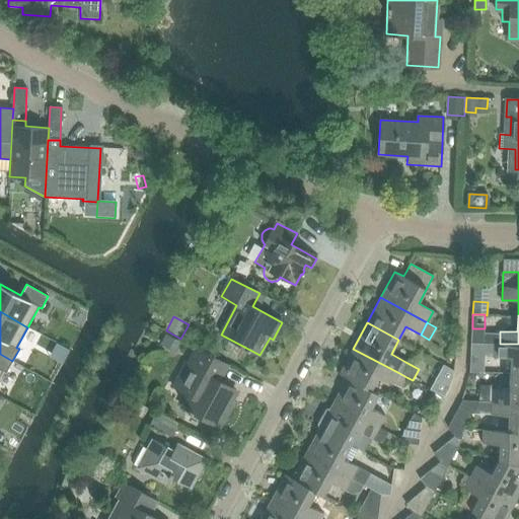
[(165,336),(160,346),(174,353),(179,343),(165,336)]
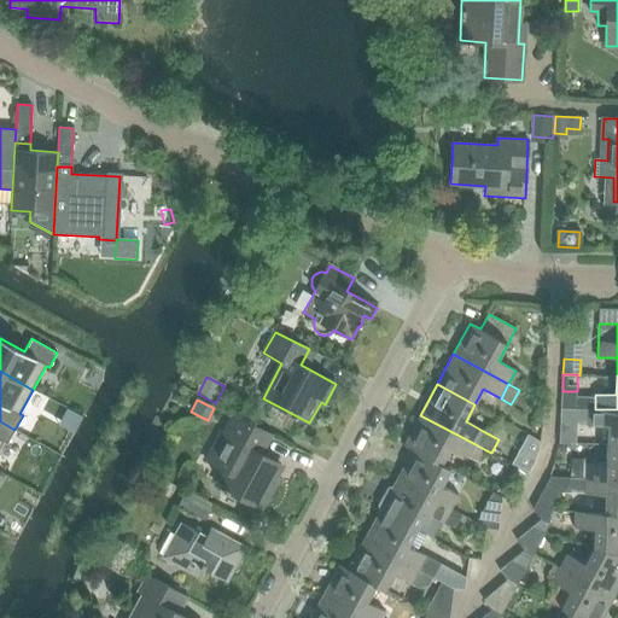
[(588,421),(588,409),(561,409),(561,421),(588,421)]
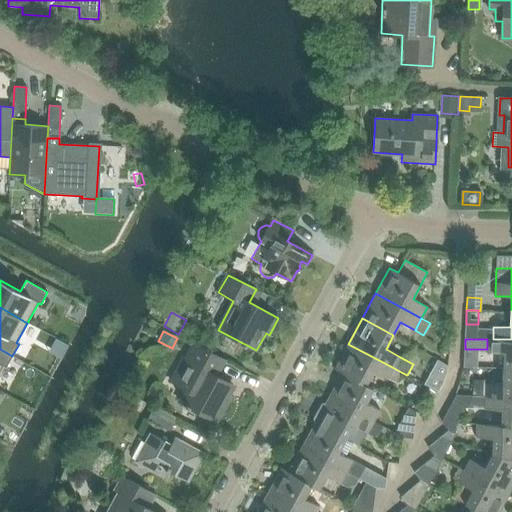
[(503,353),(503,368),(511,368),(511,339),(493,339),(487,339),(487,349),(486,353),(503,353)]
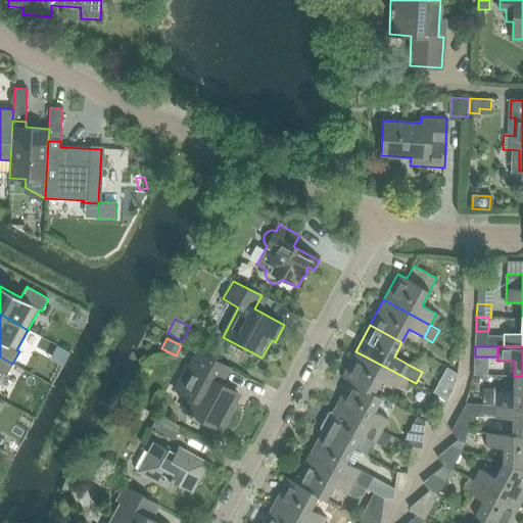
[(230,368),(197,350),(188,367),(187,366),(174,389),(188,397),(182,409),(222,430),(234,407),(228,403),(234,392),(221,385),(230,368)]
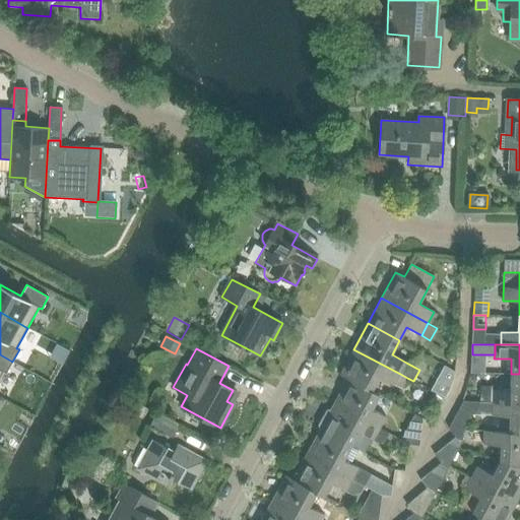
[(348,359),(339,375),(346,379),(372,392),(372,391),(379,378),(394,386),(394,385),(401,389),(407,378),(400,374),(353,349),(348,359)]
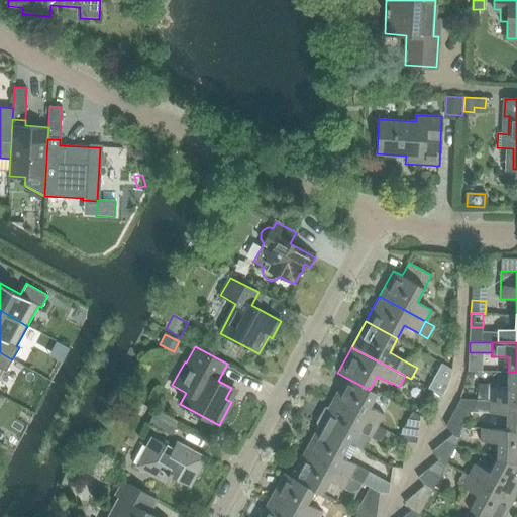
[(0,376),(3,370),(6,372),(12,359),(0,352),(0,376)]
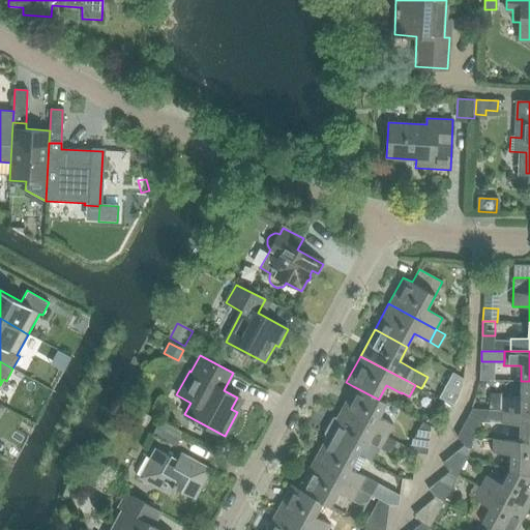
[(502,396),(502,410),(529,411),(529,381),(521,381),(520,398),(502,396)]
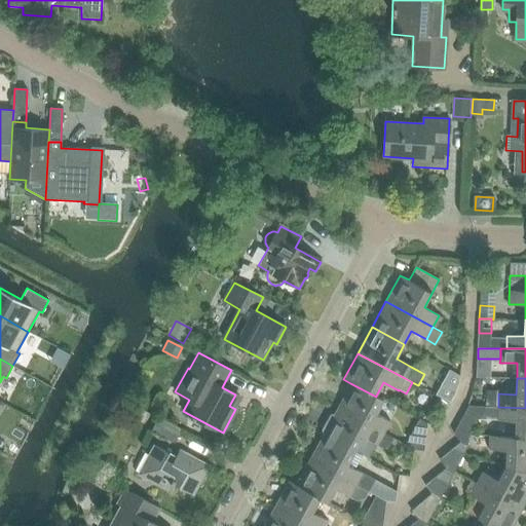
[(350,383),(337,408),(384,434),(390,422),(376,414),(383,400),(376,396),(376,397),(350,383)]
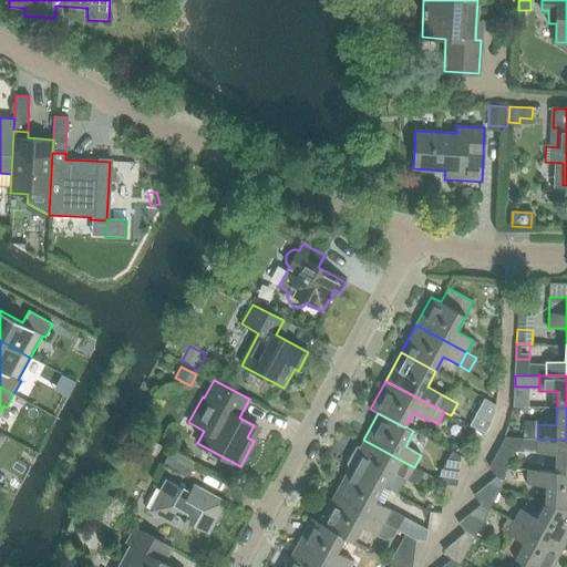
[(524,420),(523,436),(534,437),(535,420),(524,420)]
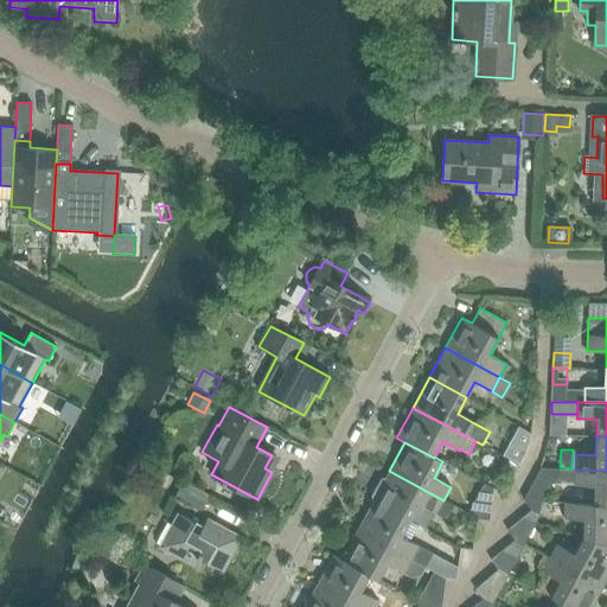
[(508,461),(502,472),(509,477),(516,466),(508,461)]
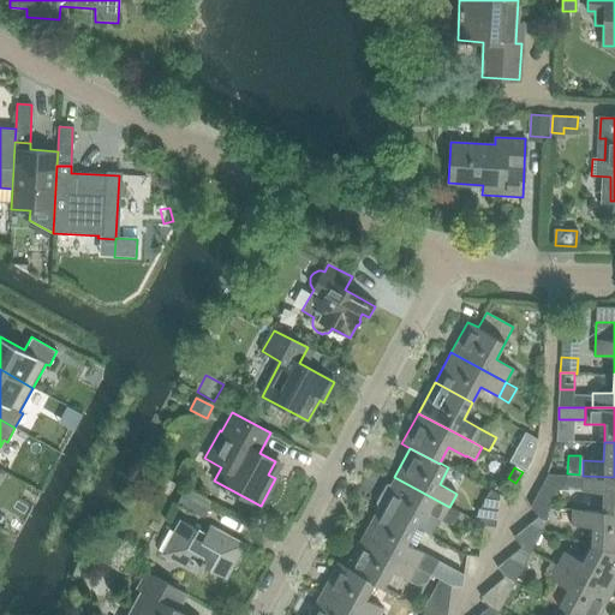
[(548,476),(544,481),(560,489),(567,476),(548,476)]
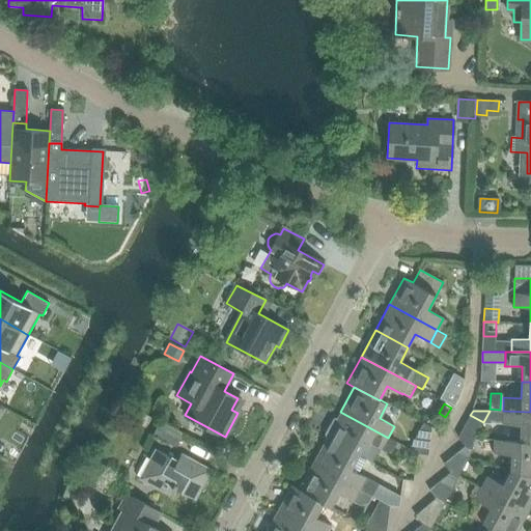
[(520,425),(520,441),(530,441),(530,412),(503,411),(502,424),(520,425)]
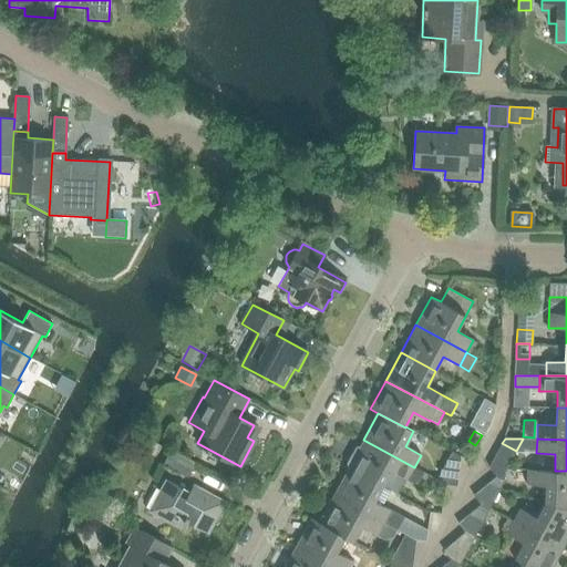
[(363,440),(348,467),(383,486),(391,472),(406,481),(413,484),(416,483),(422,472),(414,467),(363,440)]
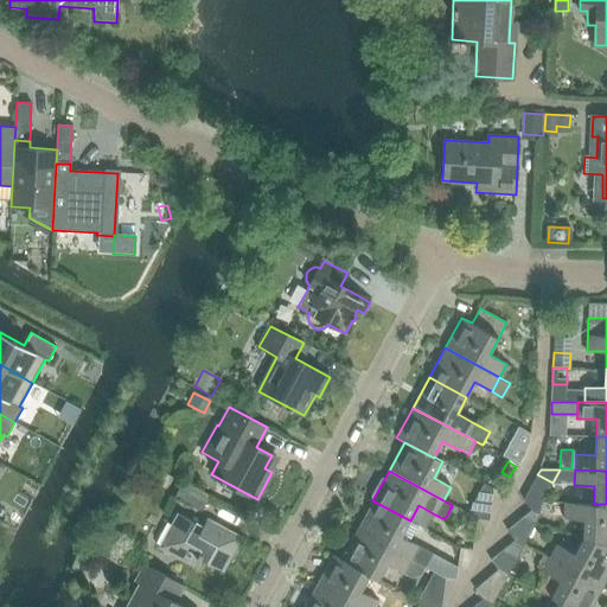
[(523,502),(531,511),(536,513),(553,483),(537,474),(523,502)]
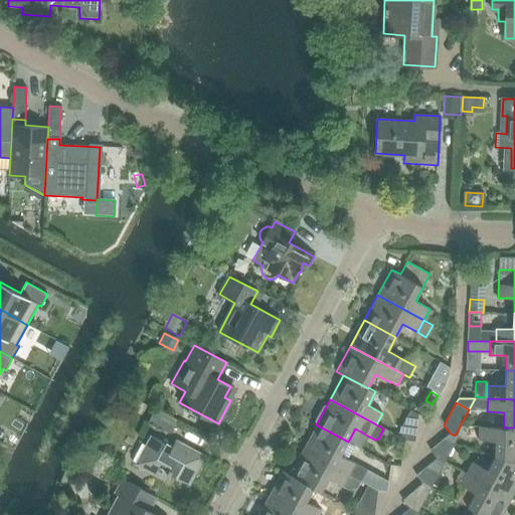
[(148,421),(170,434),(177,421),(154,409),(148,421)]
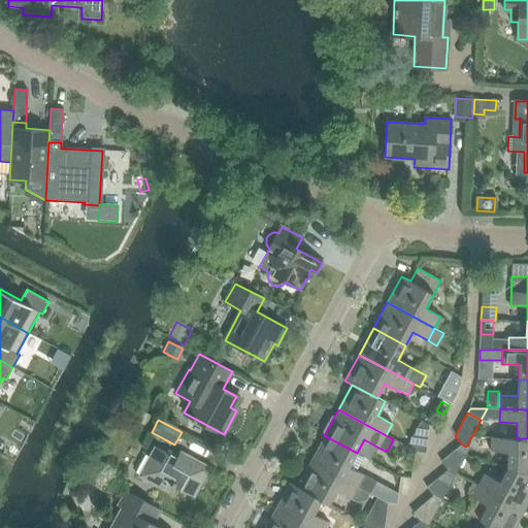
[(406,448),(415,452),(426,453),(429,426),(421,421),(406,448)]
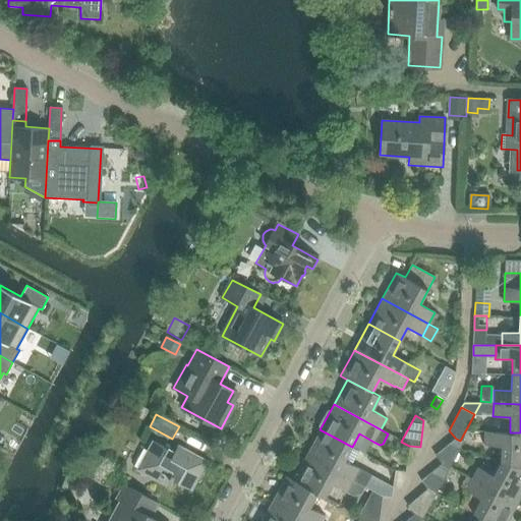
[(320,429),(305,455),(352,480),(365,486),(371,475),(359,468),(351,464),(358,451),(352,447),(320,429)]
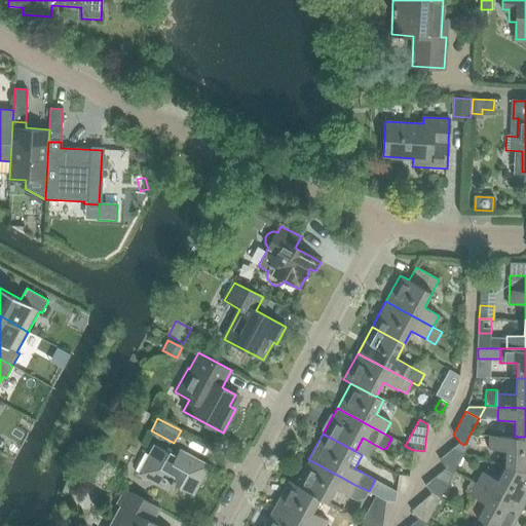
[(505,450),(505,465),(525,472),(525,437),(515,437),(489,436),(489,450),(505,450)]
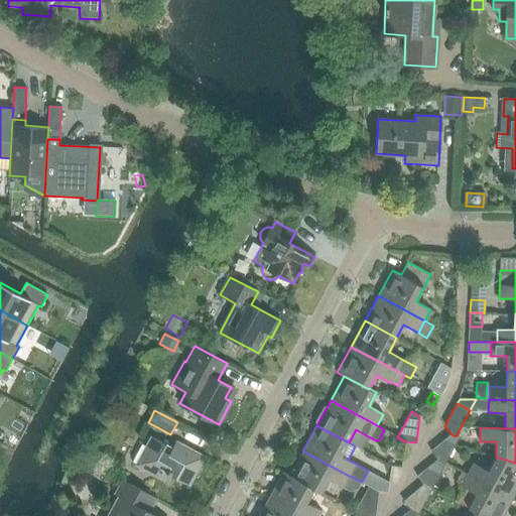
[(430,450),(437,458),(445,463),(459,437),(456,436),(452,434),(430,450)]
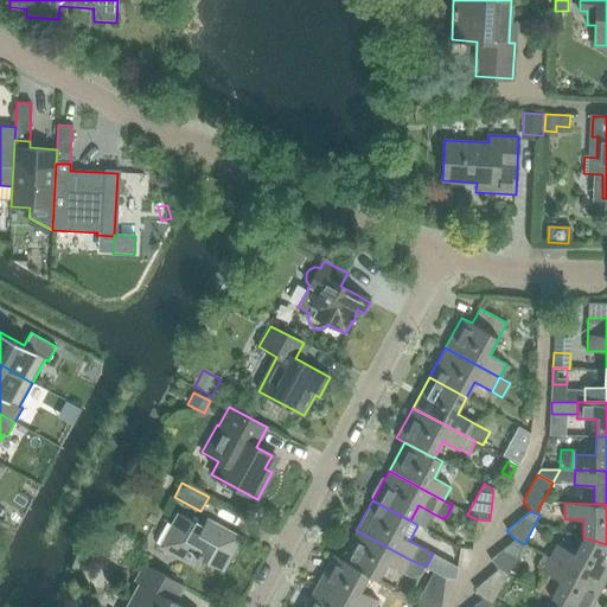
[(177,512),(158,548),(192,567),(197,558),(223,572),(242,537),(208,518),(203,526),(177,512)]
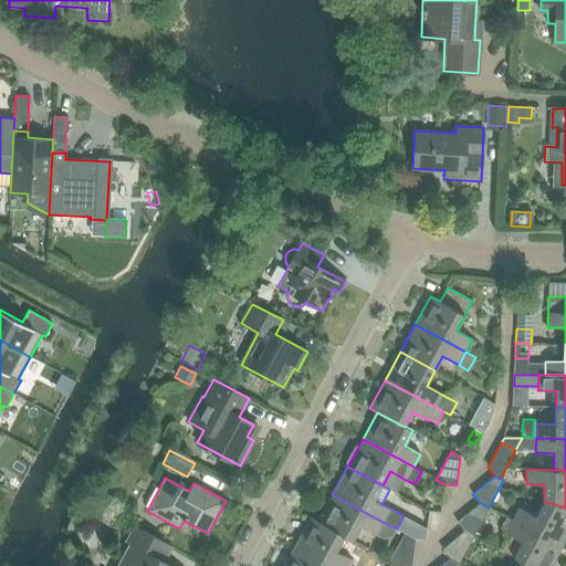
[(332,494),(317,522),(344,536),(344,537),(352,542),(360,526),(376,534),(383,522),(332,494)]
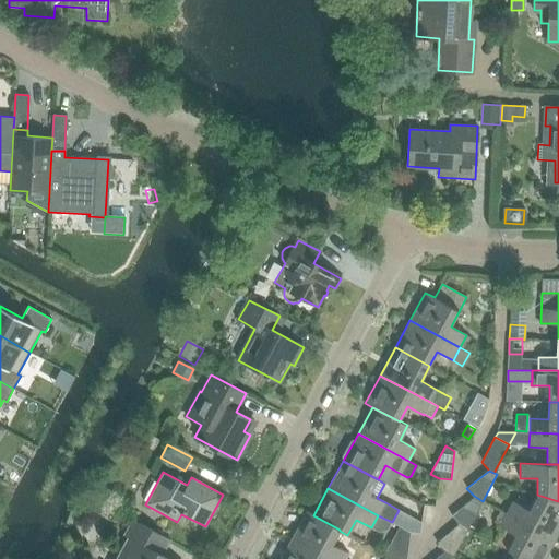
[(512,501),(506,514),(556,540),(558,535),(558,501),(537,495),(528,510),(512,501)]
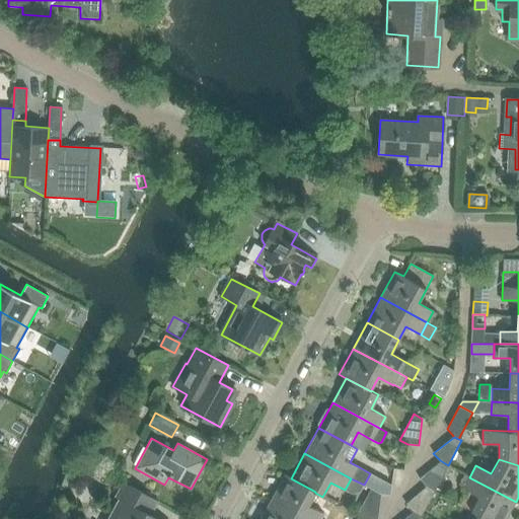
[(420,477),(428,486),(435,490),(448,465),(440,460),(420,477)]
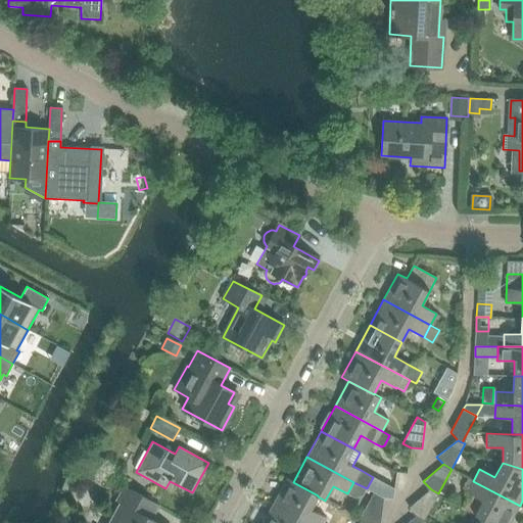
[(286,477),(272,504),(306,522),(322,522),(325,518),(311,510),(318,496),(318,495),(293,482),(286,477)]
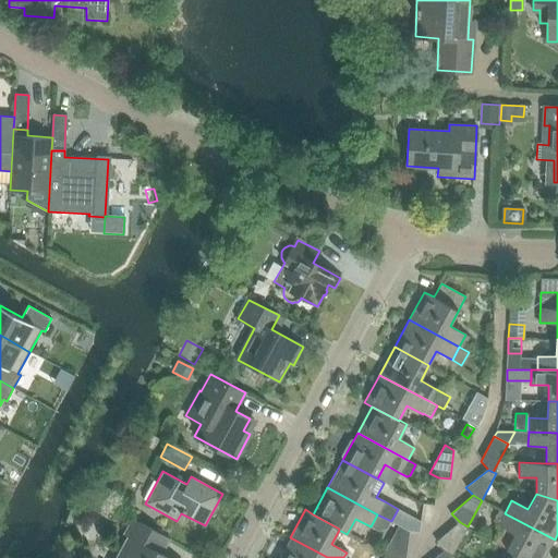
[(506,549),(513,553),(522,557),(545,557),(555,540),(505,513),(498,525),(514,534),(506,549)]
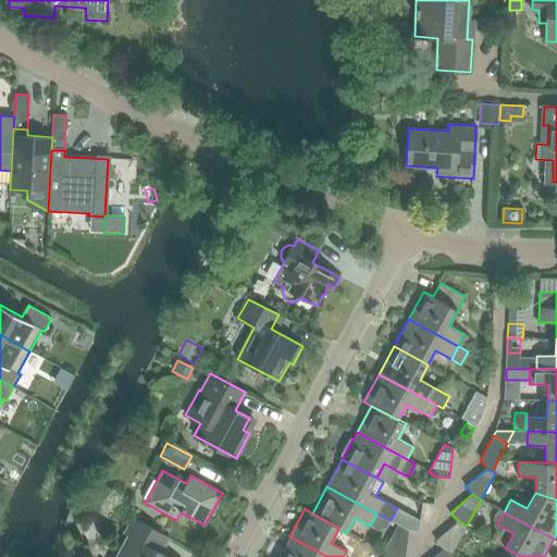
[(169,537),(133,518),(124,534),(127,536),(115,556),(168,556),(160,553),(169,537)]
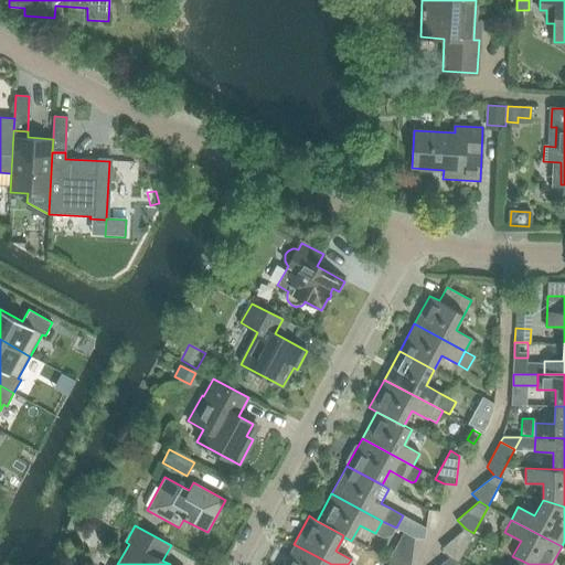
[(443,548),(450,557),(459,562),(473,533),(466,529),(443,548)]
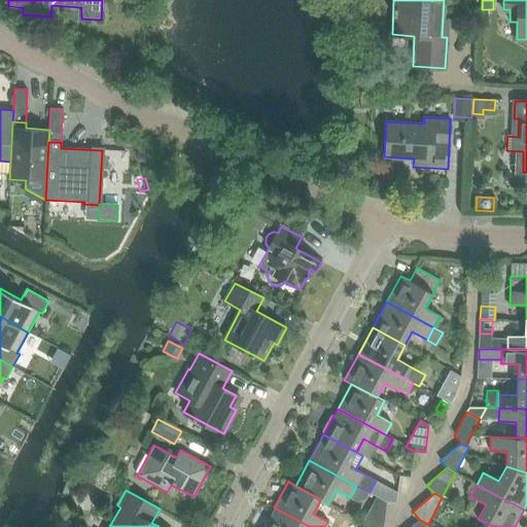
[(378,498),(364,523),(371,526),(383,526),(386,502),(378,498)]
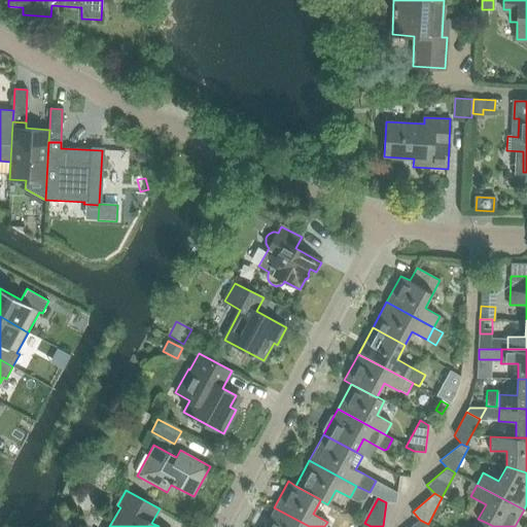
[(309,526),(274,507),(262,526),(309,526)]
